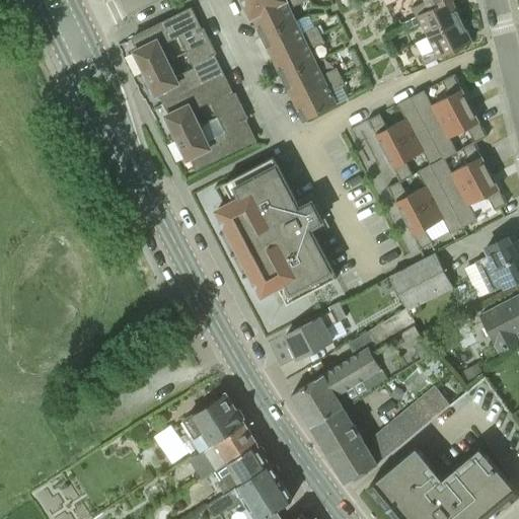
[(251,17),(253,16),(274,6),(270,0),(242,0),(246,8),(247,8),(250,15),(251,17)]
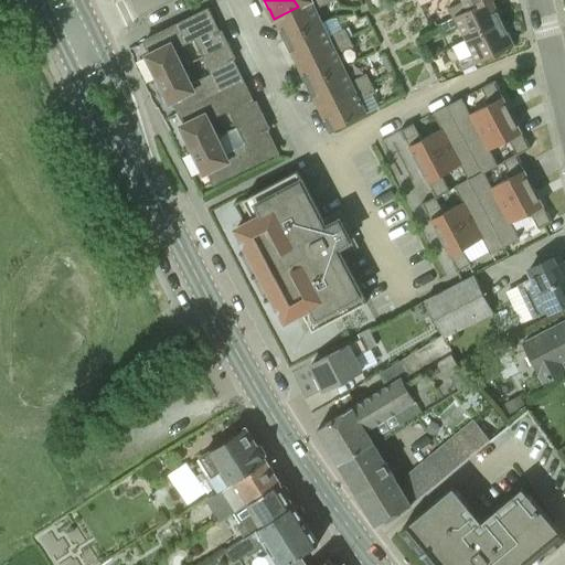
[(322,22),(316,9),(311,0),(298,7),(276,18),(287,40),(322,22)]
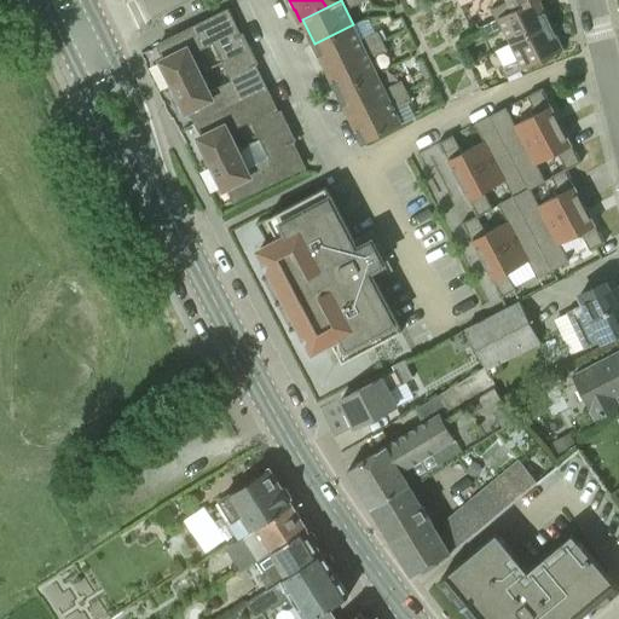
[(550,24),(538,0),(536,0),(499,18),(496,19),(496,18),(481,25),(486,36),(504,27),(512,42),(550,24)]
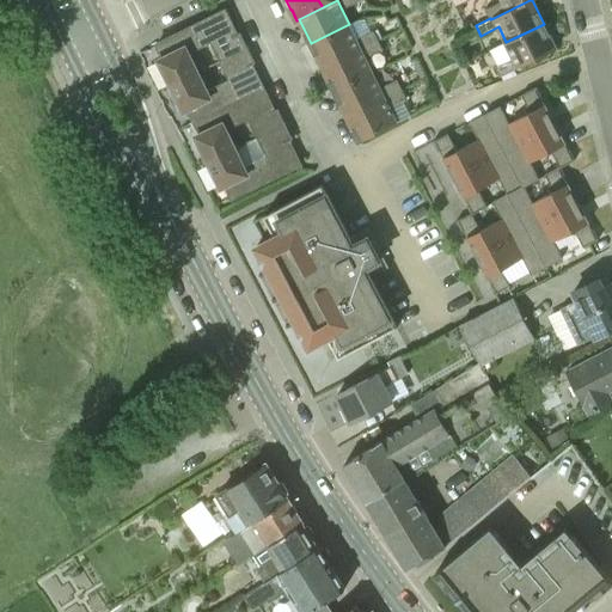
[(530,0),(502,0),(503,1),(485,10),(490,18),(490,19),(494,18),(530,0)]
